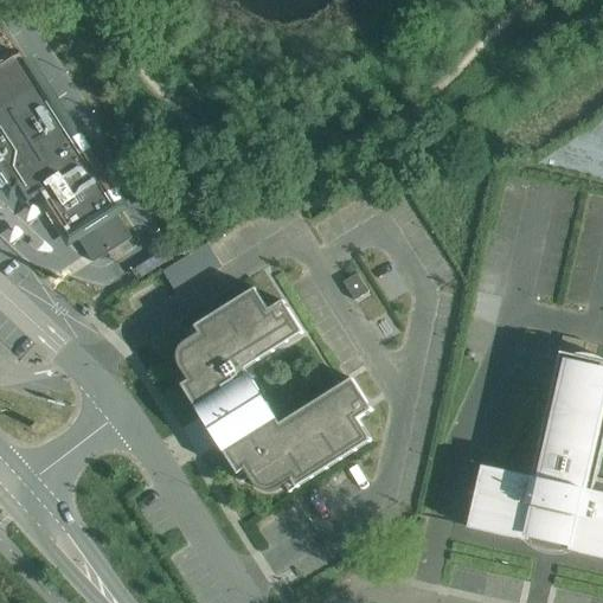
[(0,171),(5,179),(8,185),(15,180),(25,197),(31,193),(39,188),(66,232),(71,229),(76,236),(84,250),(90,258),(109,247),(114,244),(128,235),(116,216),(111,209),(114,207),(111,204),(115,201),(109,192),(108,193),(88,161),(89,161),(84,152),(82,153),(62,122),(21,59),(23,58),(21,57),(17,51),(13,53),(12,55),(0,62),(0,171)]
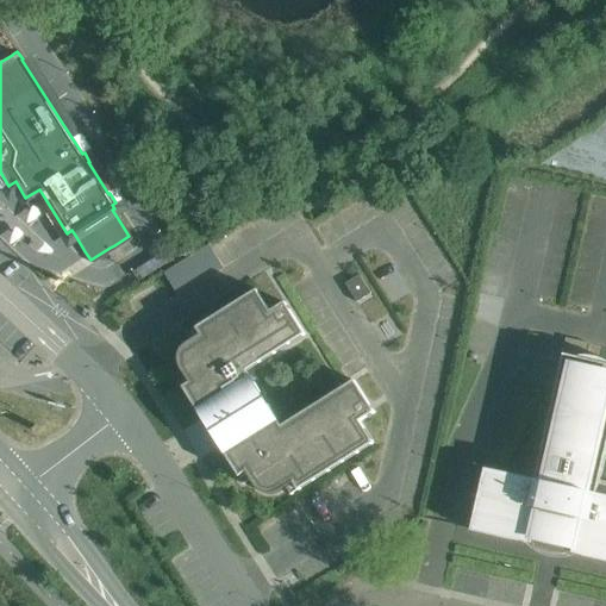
[(356,270),(342,280),(353,299),(368,289),(356,270)]
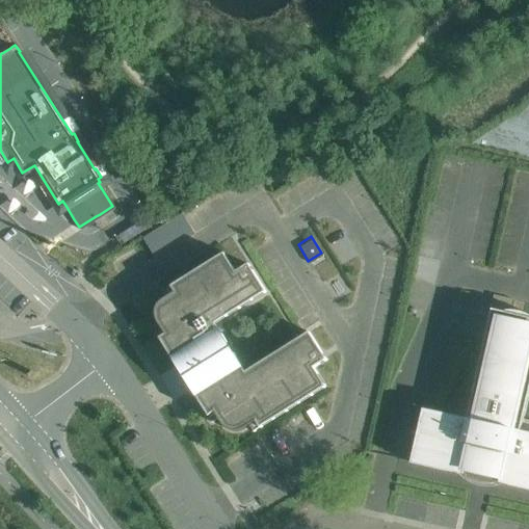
[(194,381),(188,386),(210,420),(216,416),(217,419),(220,421),(222,423),(226,425),(229,426),(232,427),(235,427),(238,427),(241,426),(244,425),(247,423),(252,429),(323,384),(311,365),(324,356),(307,329),(243,369),(213,321),(263,289),(246,261),(234,269),(221,250),(162,287),(166,293),(163,294),(160,296),(158,298),(156,301),(154,303),(153,307),(153,311),(153,314),(154,317),(155,320),(157,322),(159,325),(153,328),(175,363),(180,359),(194,381)]
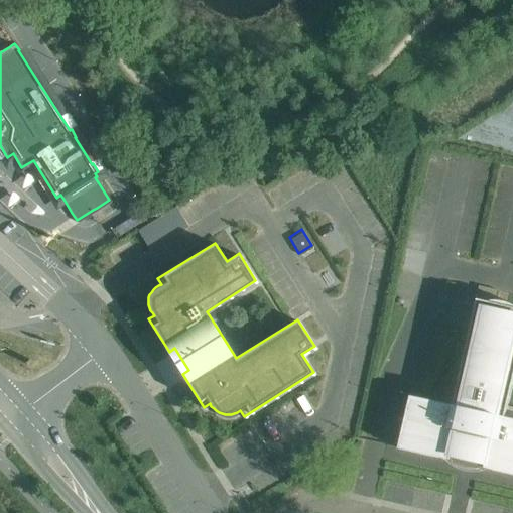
[(455,459),(482,466),(512,472),(512,417),(502,415),(512,366),(512,305),(475,297),(450,403),(407,394),(400,426),(396,443),(455,459)]
